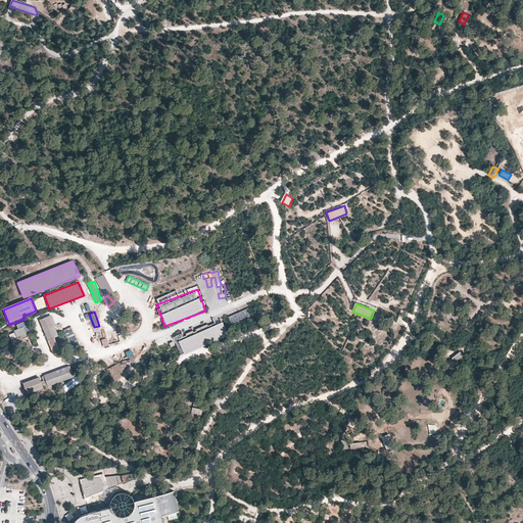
[(229,318),(231,323),(237,321),(235,315),(229,318)]
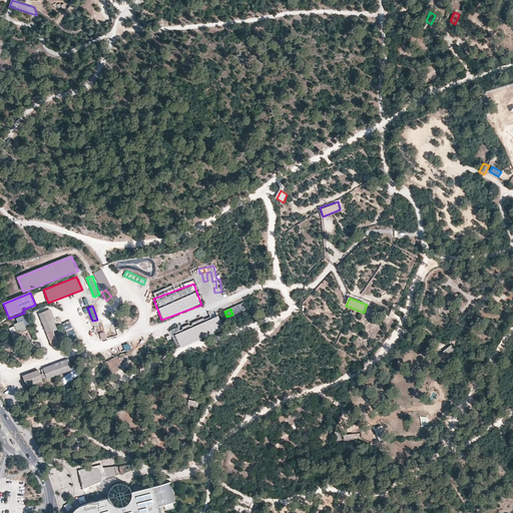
[(39,315),(47,335),(58,331),(54,322),(55,321),(50,310),(39,315)]
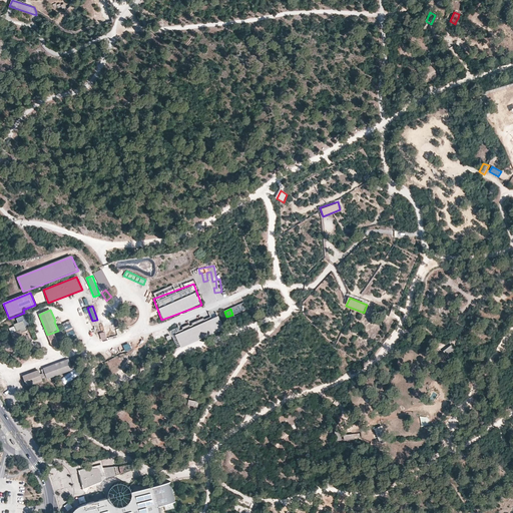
[(27,338),(25,333),(28,331),(26,327),(31,325),(26,315),(17,319),(19,324),(14,326),(17,333),(13,334),(17,342),(27,338)]
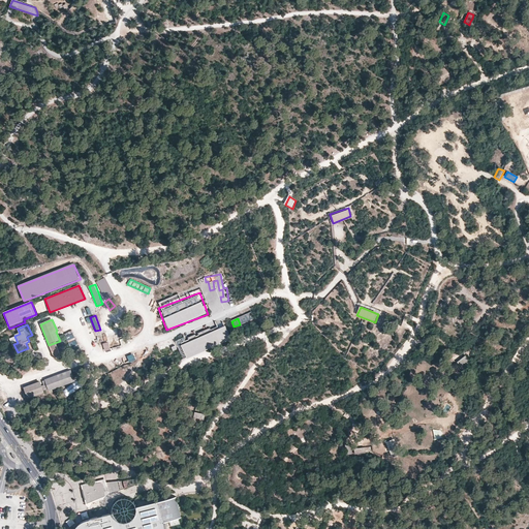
[(215,328),(170,345),(173,351),(175,358),(220,341),(218,335),(215,328)]
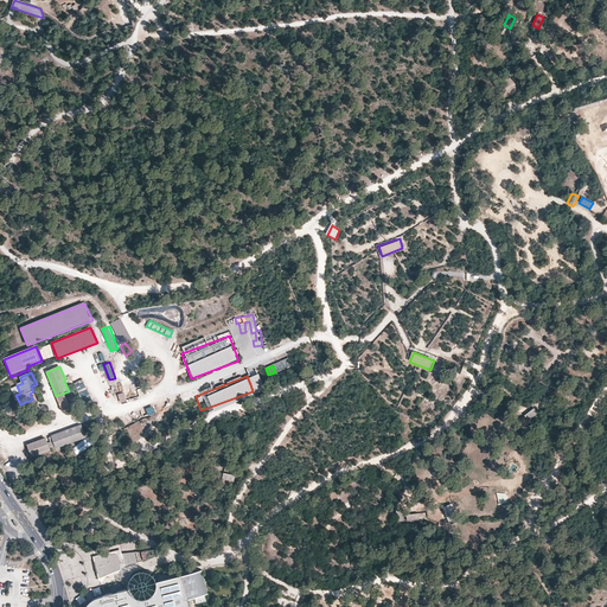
[(75,383),(84,403),(91,400),(83,379),(75,383)]
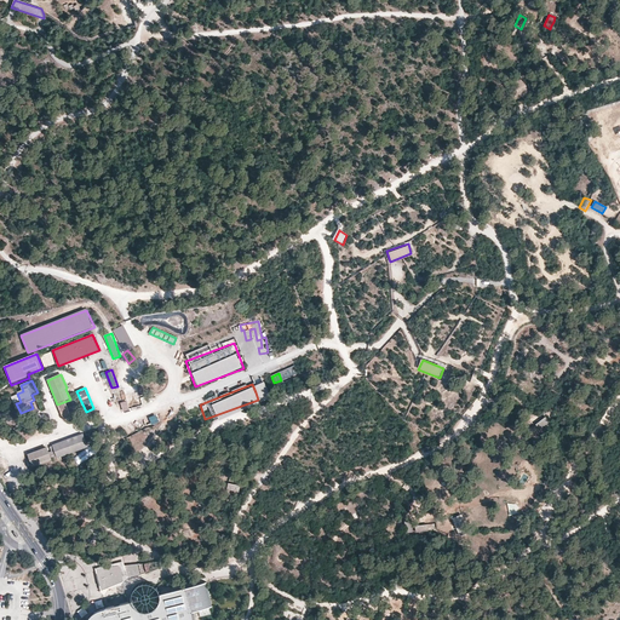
[(64,423),(81,417),(74,397),(70,400),(57,405),(64,423)]
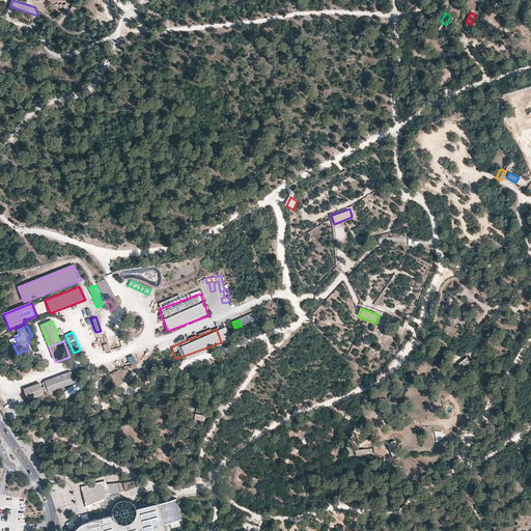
[(458,363),(462,368),(471,361),(467,357),(458,363)]
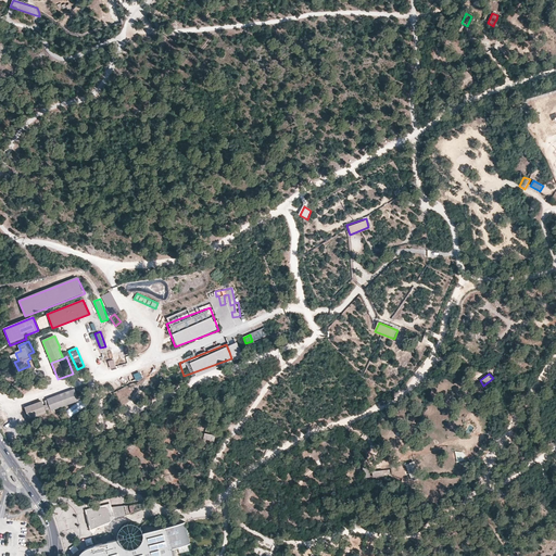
[(469,380),(476,389),(480,386),(474,377),(469,380)]
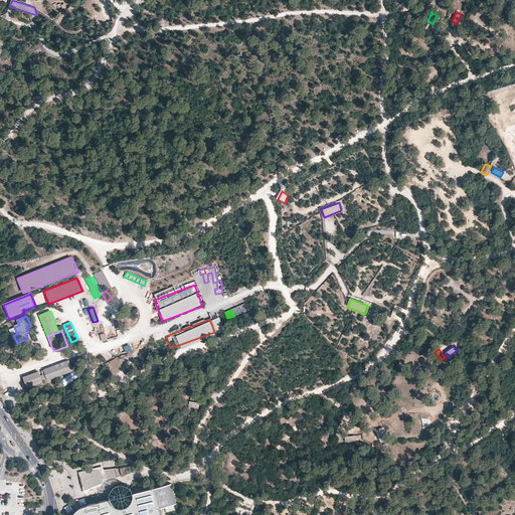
[(45,373),(48,381),(73,372),(69,361),(44,370),(45,373)]
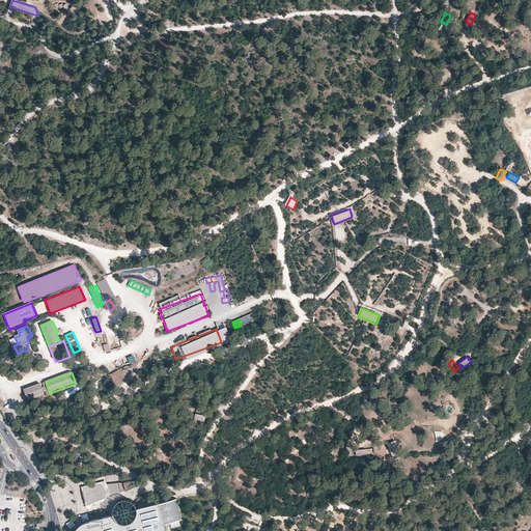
[(66,398),(82,389),(79,383),(63,392),(66,398)]
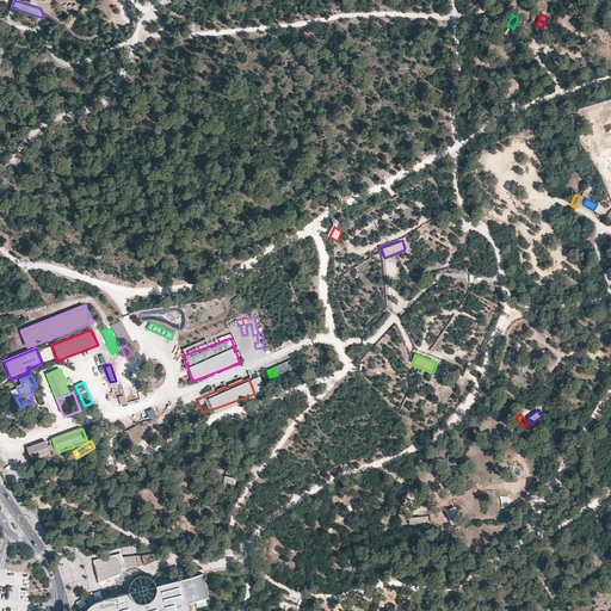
[(31,462),(51,455),(48,445),(47,442),(28,449),(31,462)]
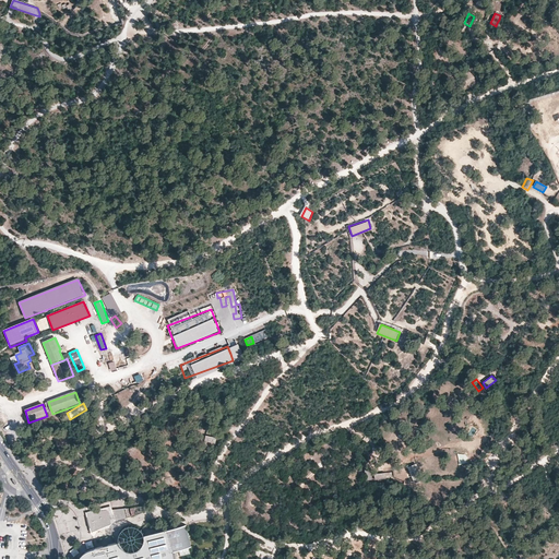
[(476,419),(471,428),(477,432),(483,424),(476,419)]
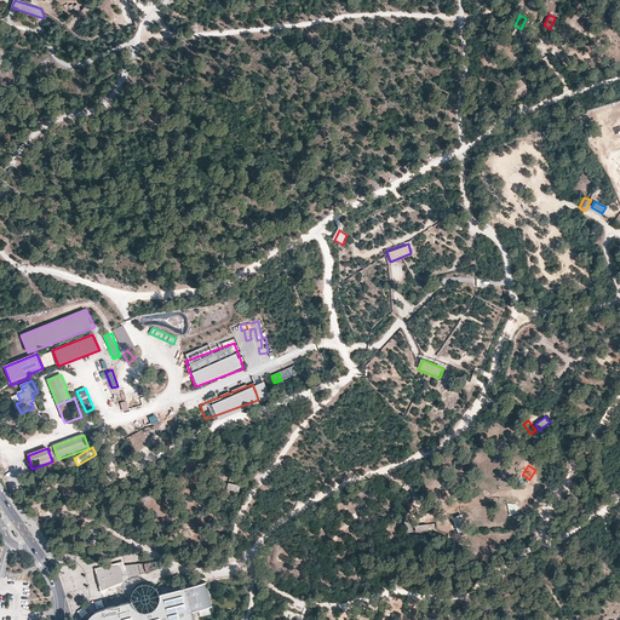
[(453,517),(459,537),(469,533),(463,515),(453,517)]
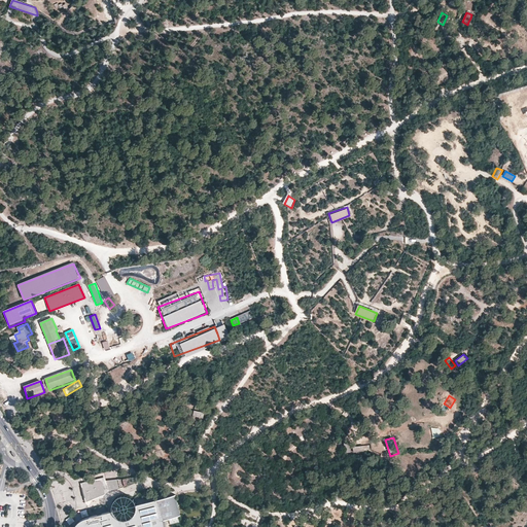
[(86,502),(110,496),(109,493),(117,489),(125,486),(123,479),(106,480),(104,477),(81,483),(86,502)]
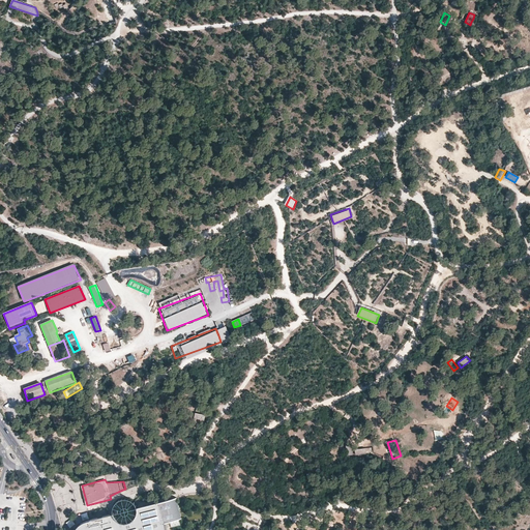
[(113,510),(113,512),(114,516),(116,518),(119,520),(122,522),(126,522),(130,521),(134,519),(136,516),(137,512),(138,509),(137,507),(136,504),(134,502),(139,498),(141,499),(142,499),(139,496),(134,501),(131,499),(129,498),(126,498),(123,498),(120,499),(118,500),(116,502),(114,505),(113,507),(113,510)]
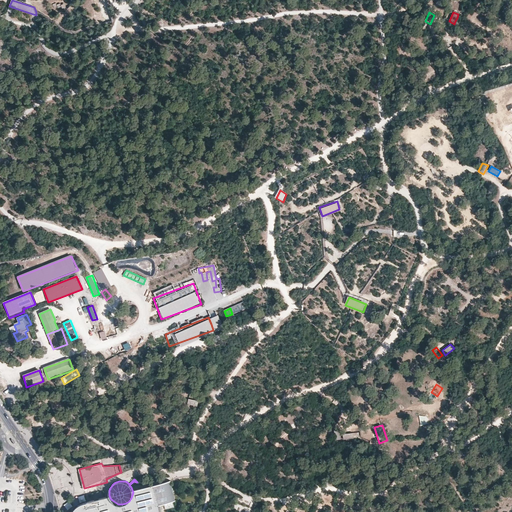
[(110,498),(109,495),(93,499),(87,501),(87,502),(85,502),(82,503),(79,505),(76,506),(75,508),(73,510),(72,511),(161,511),(160,504),(165,503),(167,508),(174,506),(173,501),(175,500),(169,481),(169,480),(132,490),(133,492),(132,495),(131,498),(129,501),(126,503),(122,504),(118,504),(115,502),(112,500),(110,498)]
